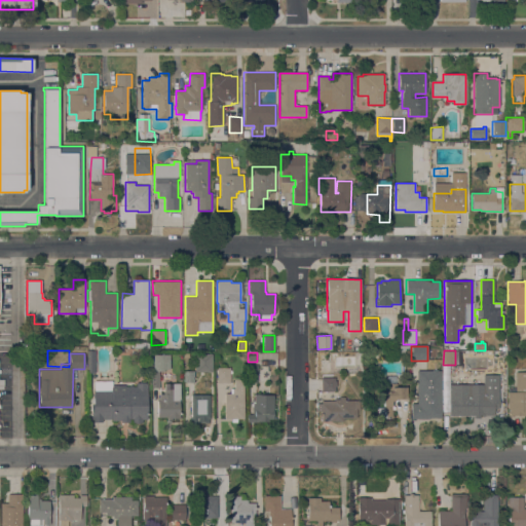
[(212,353),(212,371),(194,371),(195,353),(212,353)]
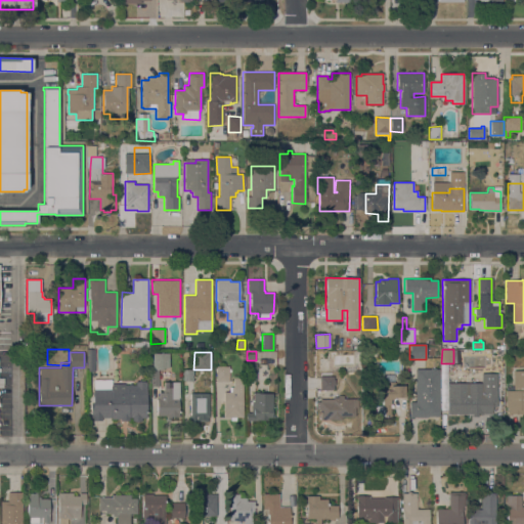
[(169,353),(169,368),(164,367),(164,369),(159,369),(159,386),(151,386),(151,369),(153,369),(154,353),(169,353)]
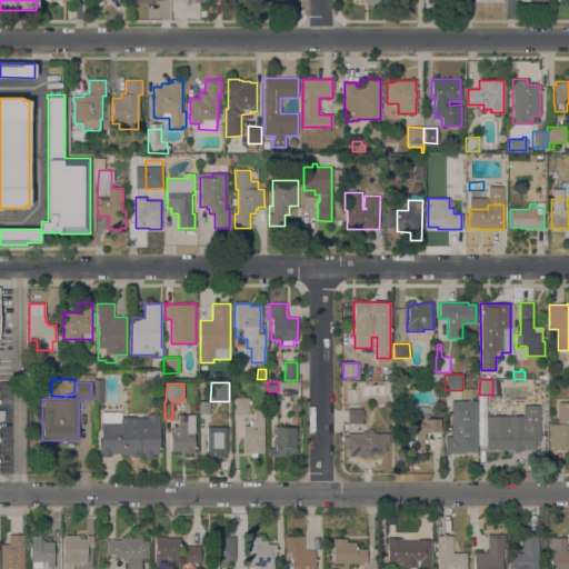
[(278,413),(267,413),(267,395),(279,395),(278,413)]
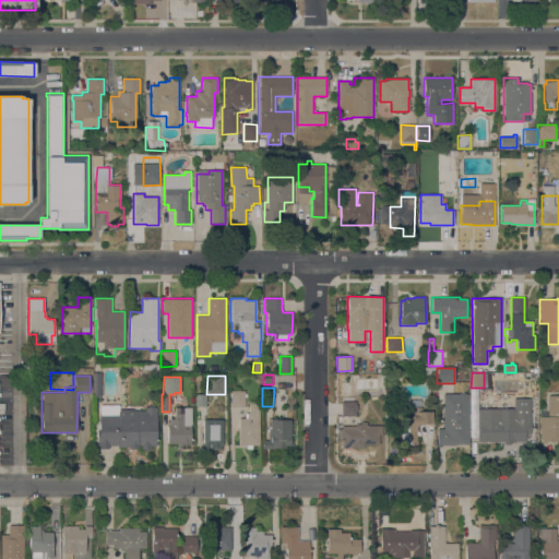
[(230,391),(245,391),(245,393),(247,393),(247,396),(245,396),(245,407),(230,407),(230,391)]
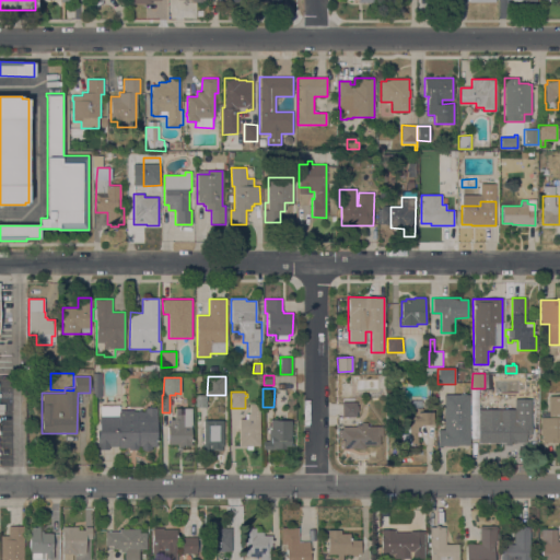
[(206,407),(195,407),(195,394),(207,394),(206,407)]
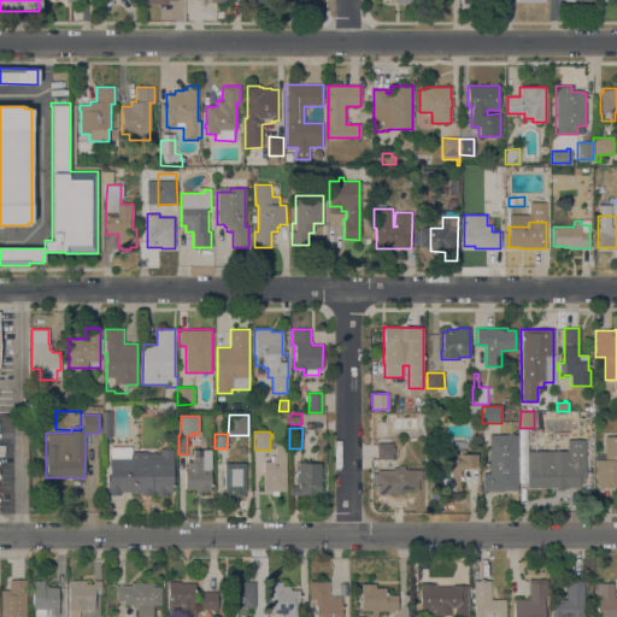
[(517,489),(503,491),(503,492),(482,492),(482,474),(489,474),(489,435),(517,435),(517,489)]
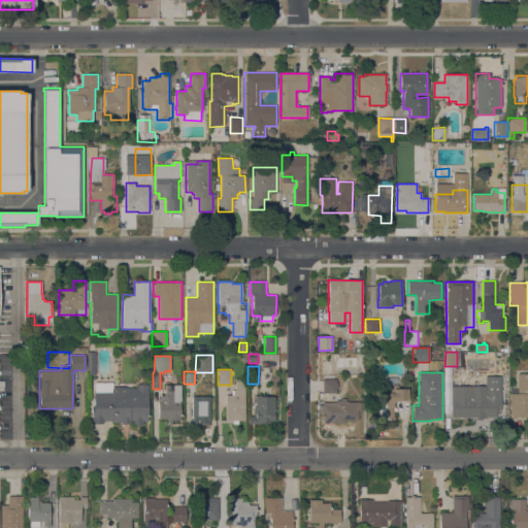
[(527,417),(509,417),(509,388),(518,388),(518,373),(527,373),(527,417)]
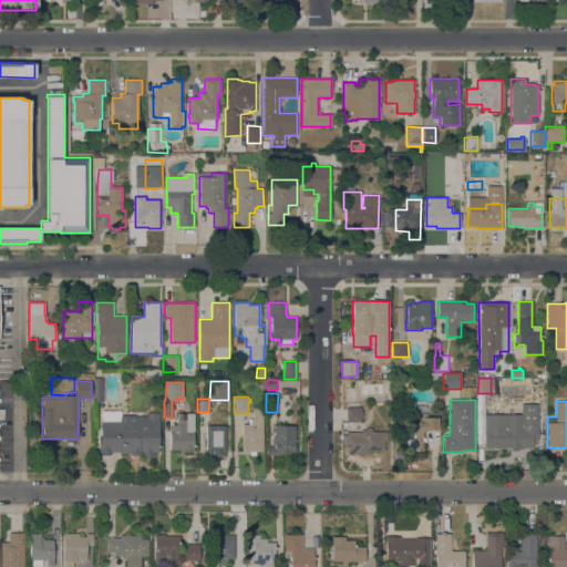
[(406,439),(414,439),(414,431),(412,431),(412,423),(416,422),(415,402),(428,402),(428,418),(439,416),(439,430),(426,430),(426,432),(422,432),(423,451),(406,451),(406,439)]
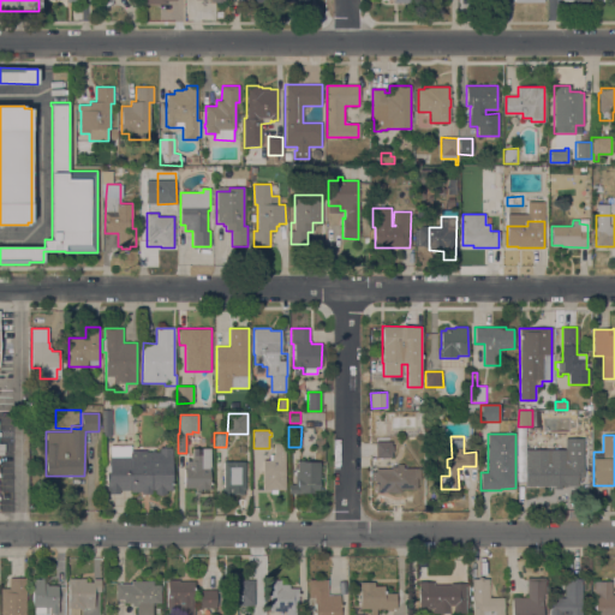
[(376,441),(384,441),(384,437),(392,437),(392,446),(393,446),(393,453),(392,453),(392,458),(376,458),(376,441)]
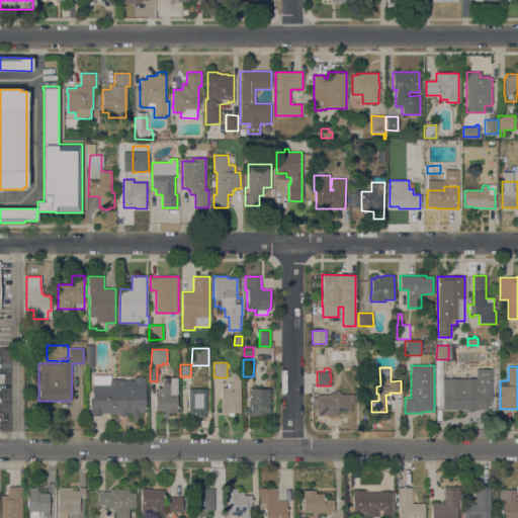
[(492,402),(486,402),(487,408),(443,409),(442,379),(477,378),(477,369),(491,369),(492,402)]
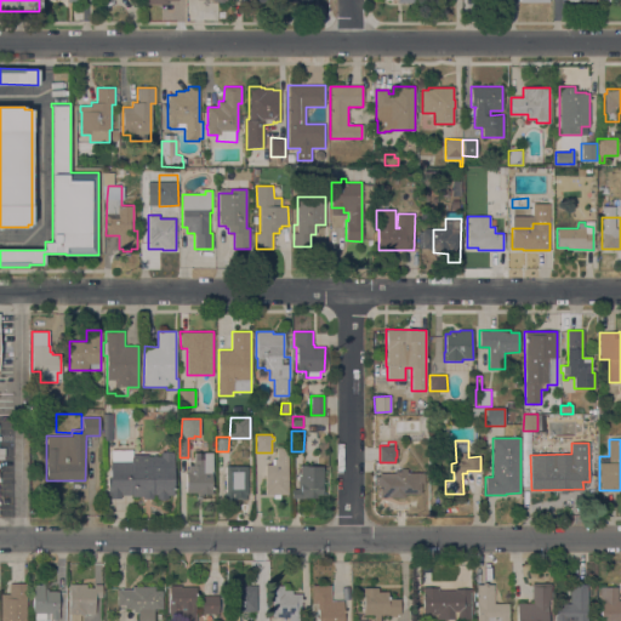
[(288,495),(280,495),(280,499),(273,499),(273,495),(266,495),(266,465),(272,465),(272,459),(277,459),(277,448),(288,448),(288,495)]
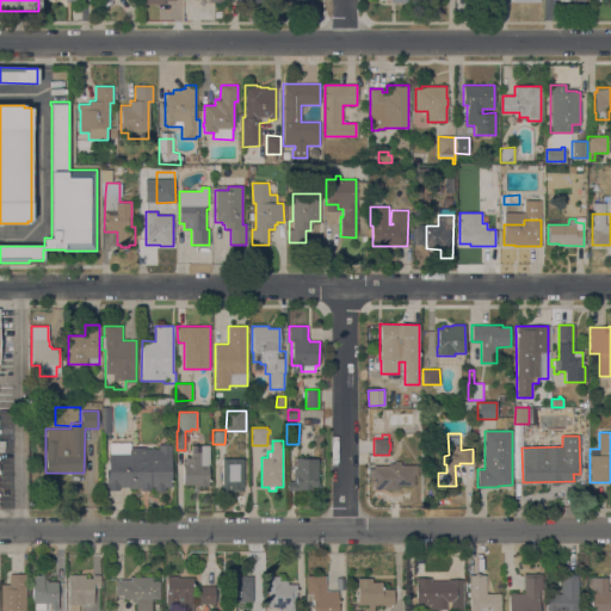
[(159,449),(159,445),(171,445),(171,458),(173,458),(173,462),(171,462),(171,487),(165,487),(165,491),(154,491),(154,487),(150,487),(150,491),(140,491),(140,488),(130,488),(130,487),(118,487),(118,491),(109,491),(109,487),(106,487),(106,470),(109,470),(109,454),(110,454),(110,443),(130,443),(130,448),(146,448),(146,449),(159,449)]
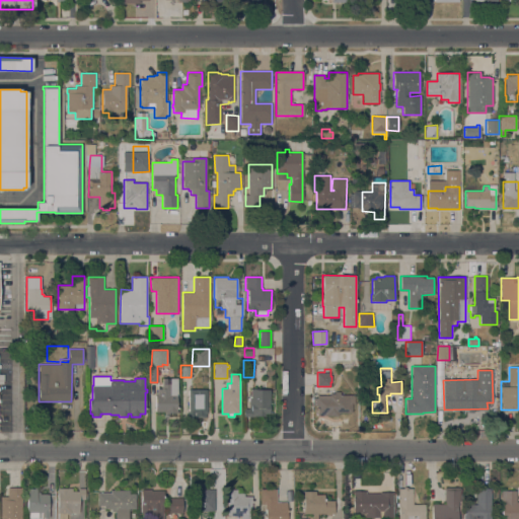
[(177,413),(169,413),(169,416),(164,416),(164,412),(155,412),(155,395),(157,395),(157,388),(162,388),(162,378),(177,378),(177,413)]
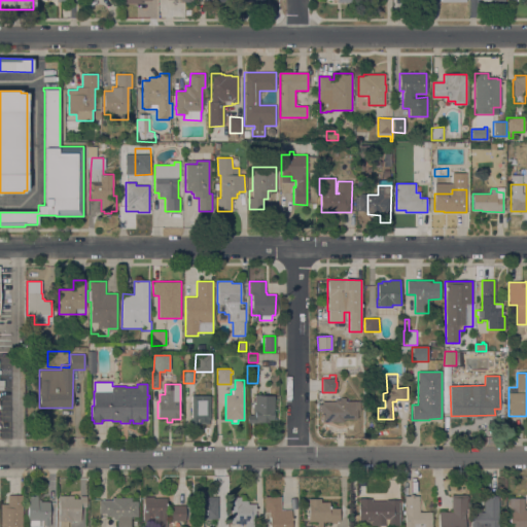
[(274,419),(269,419),(269,422),(261,422),(261,423),(247,423),(247,415),(253,415),(253,403),(254,403),(254,394),(264,394),(264,395),(274,395),(274,419)]
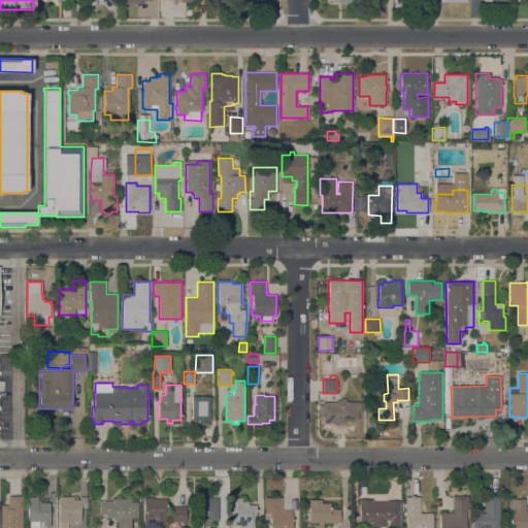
[(192,396),(210,396),(210,420),(209,420),(209,425),(195,425),(195,420),(192,420),(192,396)]
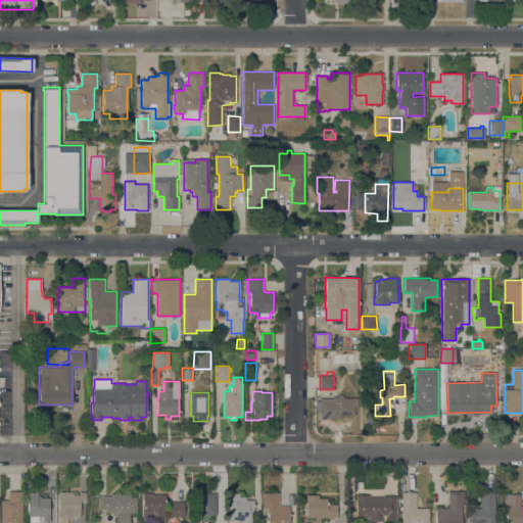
[(333,398),(333,396),(337,396),(337,394),(342,394),(343,398),(358,397),(358,408),(354,408),(354,416),(340,416),(340,419),(320,419),(320,409),(316,409),(316,401),(320,400),(320,398),(333,398)]
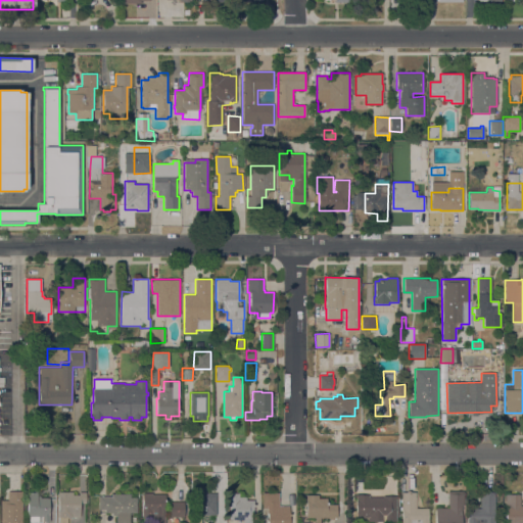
[(21,522),(0,522),(0,501),(7,501),(7,491),(21,491),(21,522)]
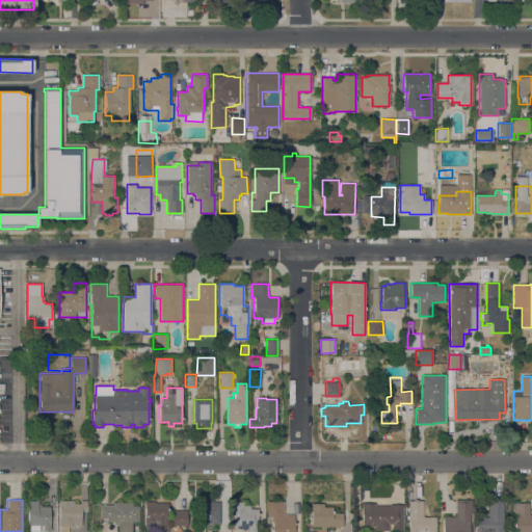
[(38,500),(38,504),(42,504),(42,507),(50,506),(51,531),(44,531),(30,531),(30,526),(28,526),(27,500),(38,500)]
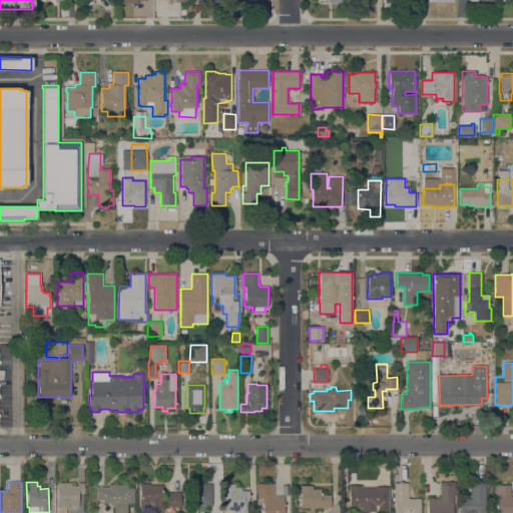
[(57,482),(71,482),(71,485),(77,486),(77,483),(84,483),(84,493),(78,493),(78,507),(69,507),(69,508),(66,508),(66,512),(58,512),(58,507),(57,507),(57,482)]
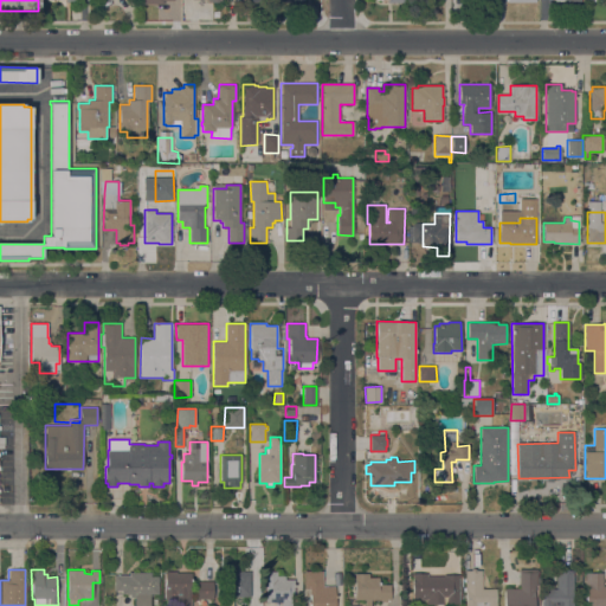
[(504,605),(504,588),(521,588),(521,586),(519,586),(519,569),(537,569),(537,592),(535,592),(535,605),(504,605)]
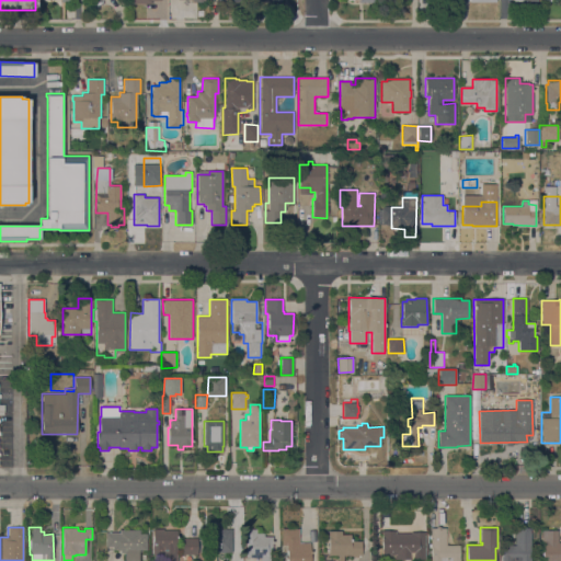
[(530,560),(502,560),(502,545),(515,545),(515,528),(522,528),(522,527),(525,527),(525,528),(530,528),(530,560)]
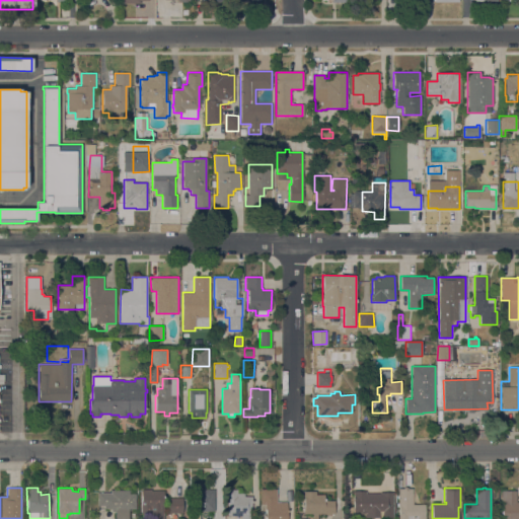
[(163,518),(148,518),(149,514),(141,514),(141,489),(153,490),(153,491),(164,491),(163,518)]
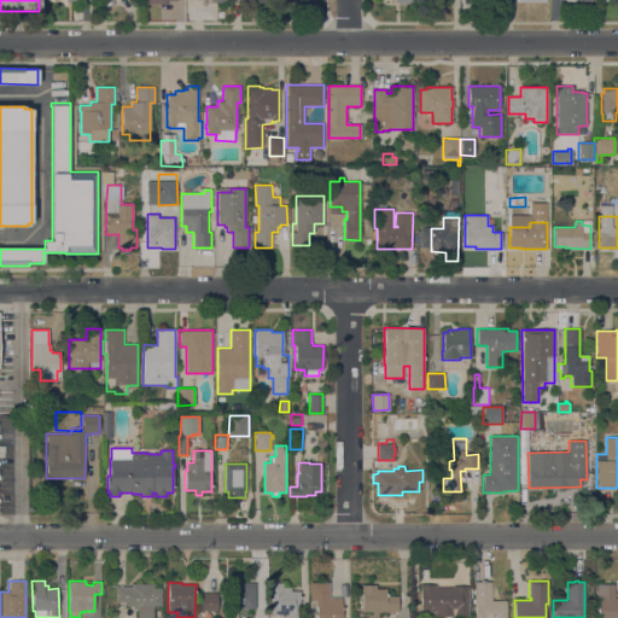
[(342,617),(315,617),(315,600),(310,600),(310,582),(330,582),(330,598),(342,598),(342,617)]
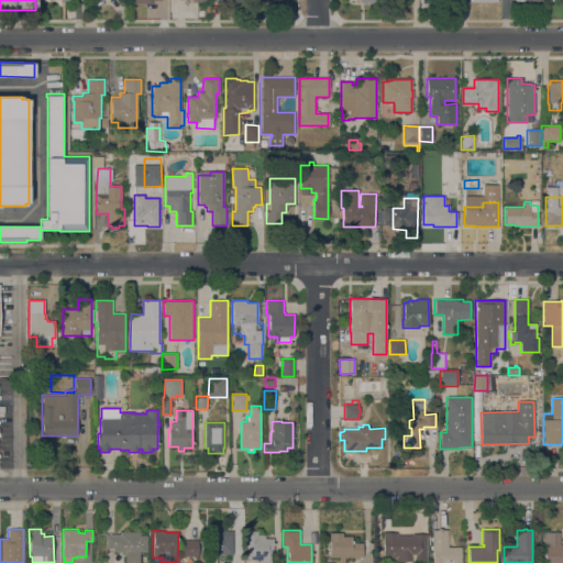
[(432,562),(432,530),(448,530),(448,547),(461,547),(461,562),(432,562)]
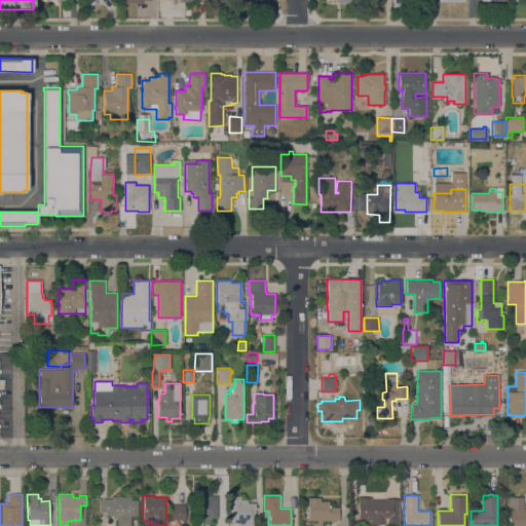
[(217,518),(200,518),(200,519),(194,519),(194,497),(203,497),(203,496),(217,496),(217,518)]
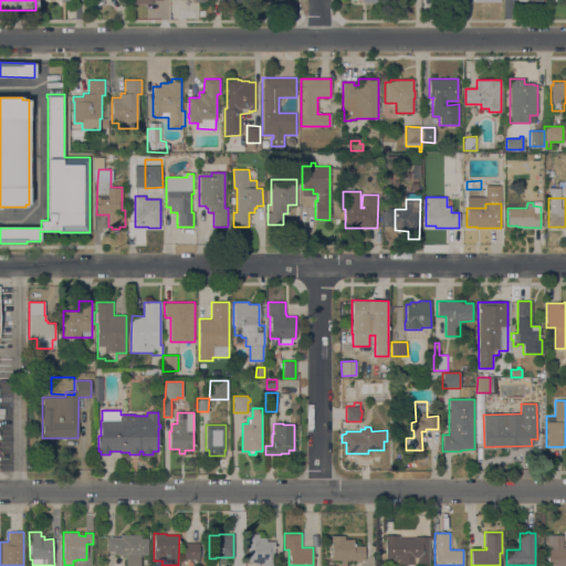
[(274,565),(264,565),(264,562),(248,562),(248,534),(259,534),(259,537),(266,537),(266,541),(275,541),(274,565)]
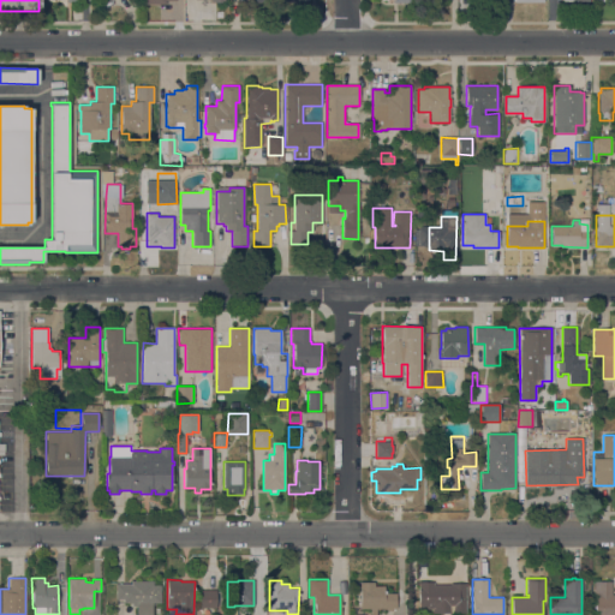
[(137,614),(137,605),(132,605),(132,603),(123,603),(123,599),(117,599),(117,584),(131,584),(131,581),(153,581),(153,585),(160,585),(160,603),(153,603),(153,614),(137,614)]
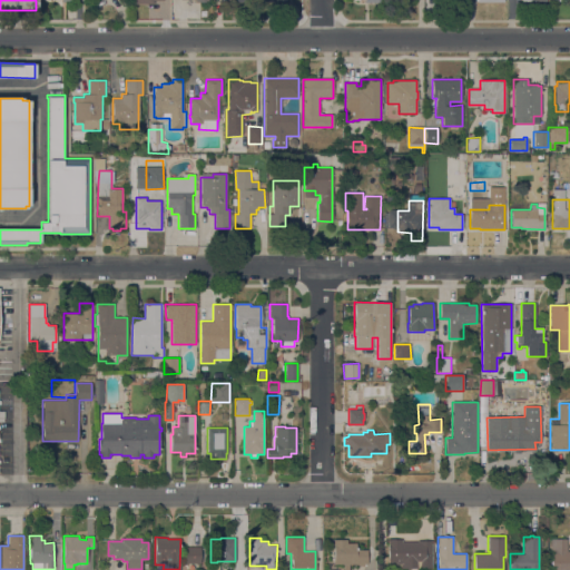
[(334,539),(347,539),(347,543),(356,543),(356,549),(367,549),(367,564),(350,564),(350,569),(343,569),(343,564),(333,564),(334,539)]
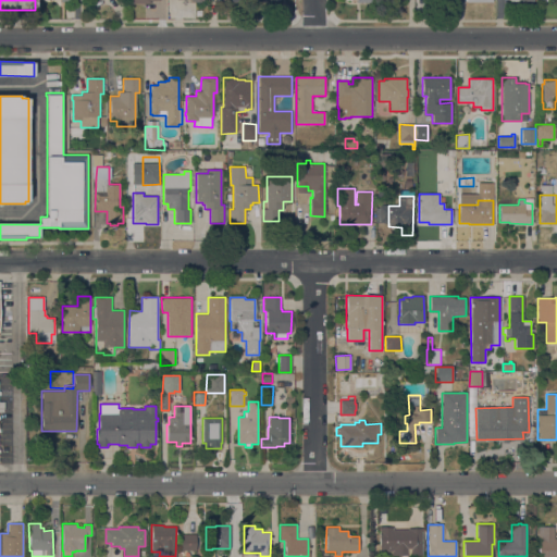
[(378,551),(378,527),(393,527),(393,530),(408,530),(408,529),(421,529),(421,555),(392,555),(392,551),(378,551)]
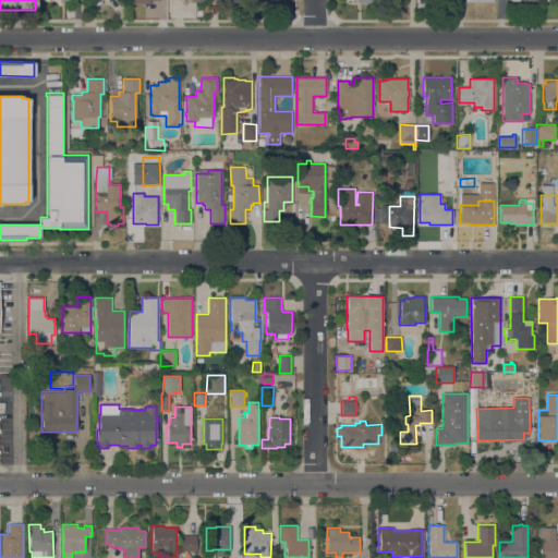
[(557,557),(540,557),(540,541),(538,541),(538,528),(555,528),(555,540),(557,540),(557,557)]
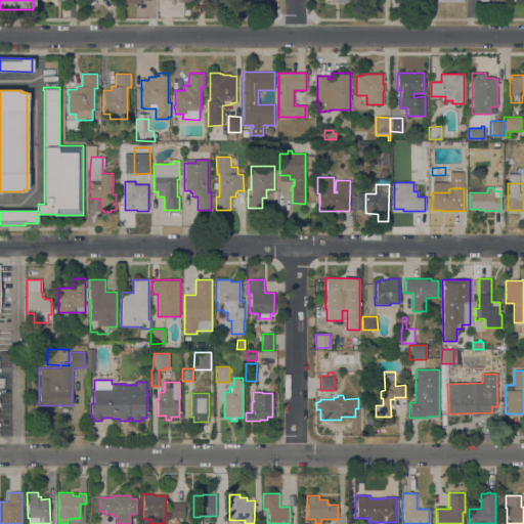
[(184,503),(184,518),(170,518),(170,503),(184,503)]
